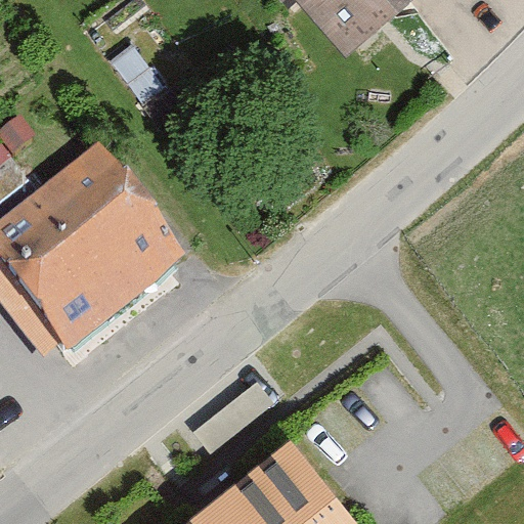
[(317,0),(355,39),(396,0),(317,0)]
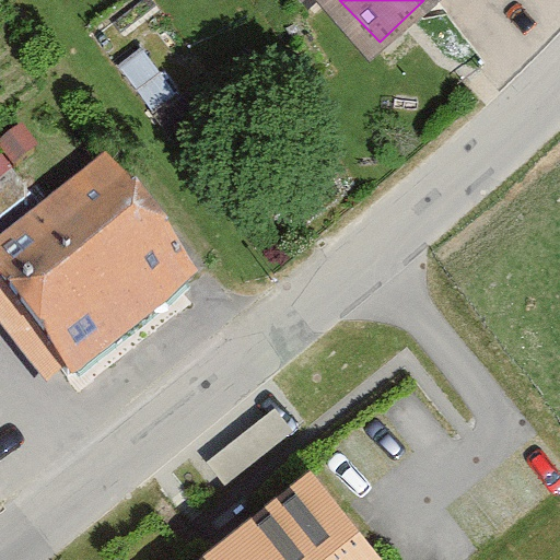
[(0,217),(33,188),(0,152),(0,217)]
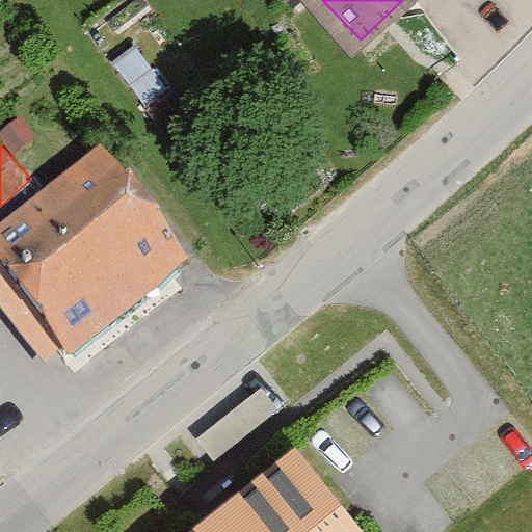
[(170,290),(88,192),(0,266),(0,292),(70,374),(170,290)]
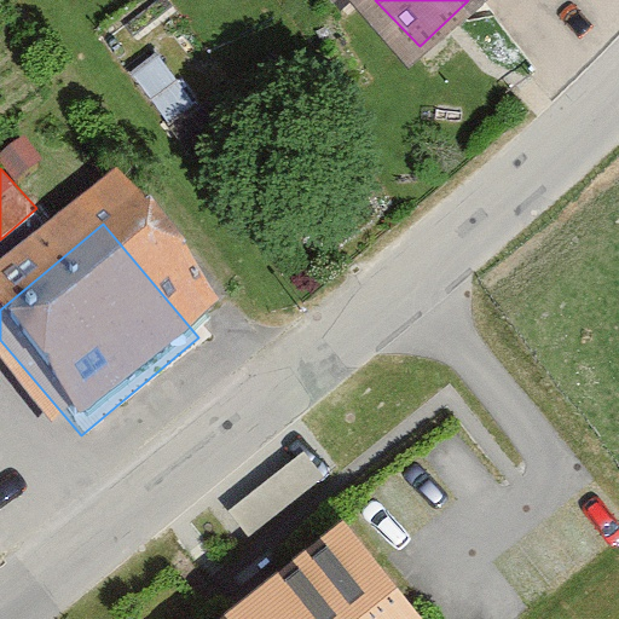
[(420,618),(342,522),(221,618),(420,618)]
